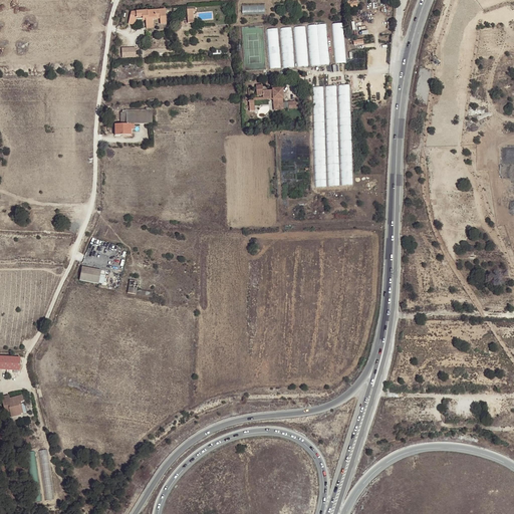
[(243,5),(243,14),(266,13),(265,4),(243,5)]
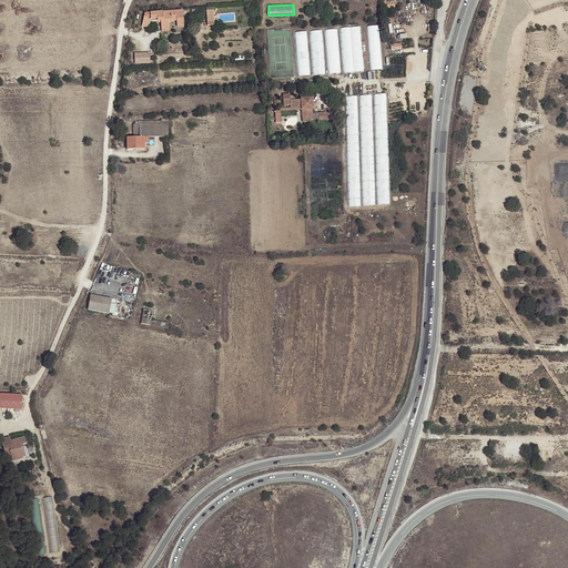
[(214,8),(206,8),(208,26),(214,24),(213,14),(213,13),(216,12),(216,10),(214,10),(214,8)]
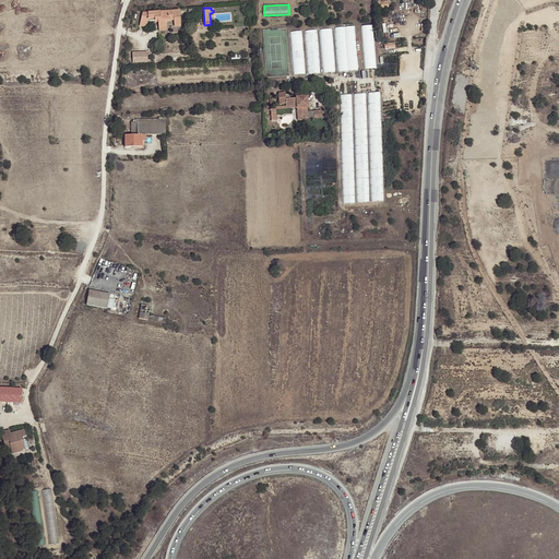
[(146,27),(149,21),(149,19),(155,19),(155,20),(158,21),(158,22),(158,28),(167,28),(166,26),(166,23),(166,21),(174,21),(175,26),(181,26),(180,11),(163,12),(143,13),(140,26),(146,27)]
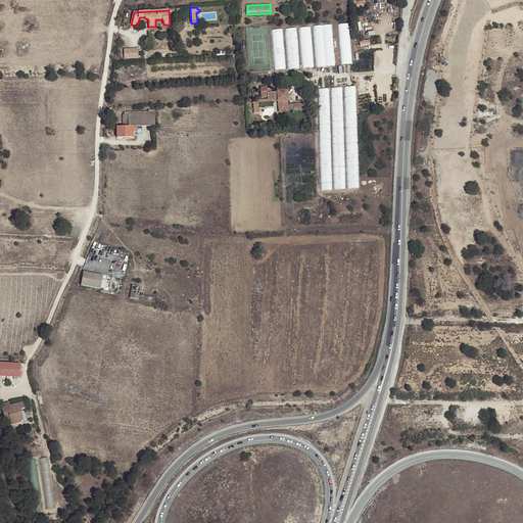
[(314,26),(316,66),(335,65),(332,24),(314,26)]
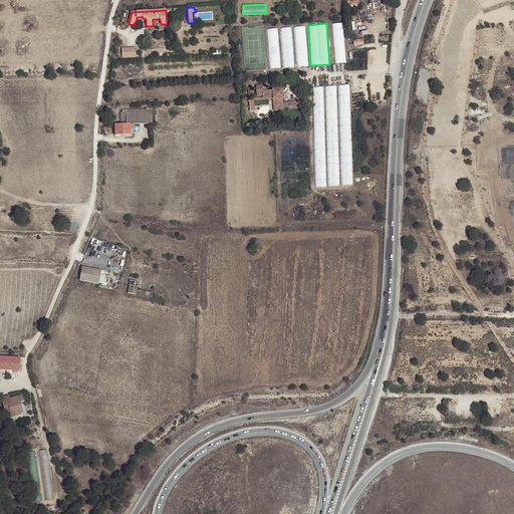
[(346,62),(343,23),(332,23),(335,63),(346,62)]
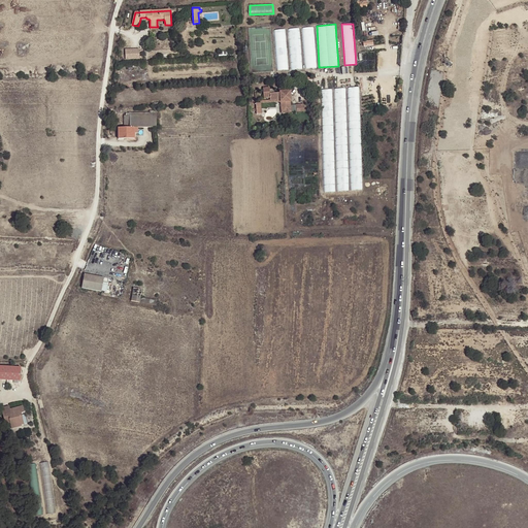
[(317,67),(314,27),(302,27),(305,68),(317,67)]
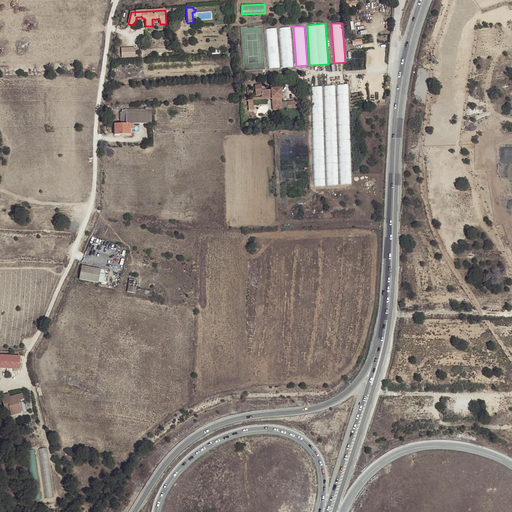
[(269,68),(279,67),(277,28),(266,29),(269,68)]
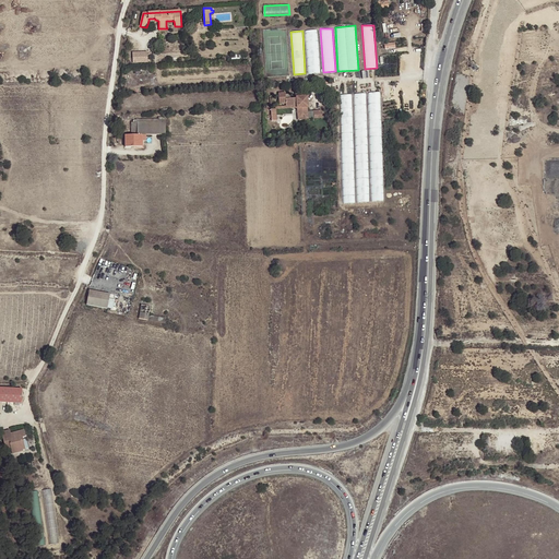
[(134,62),(150,62),(149,50),(133,51),(134,62)]
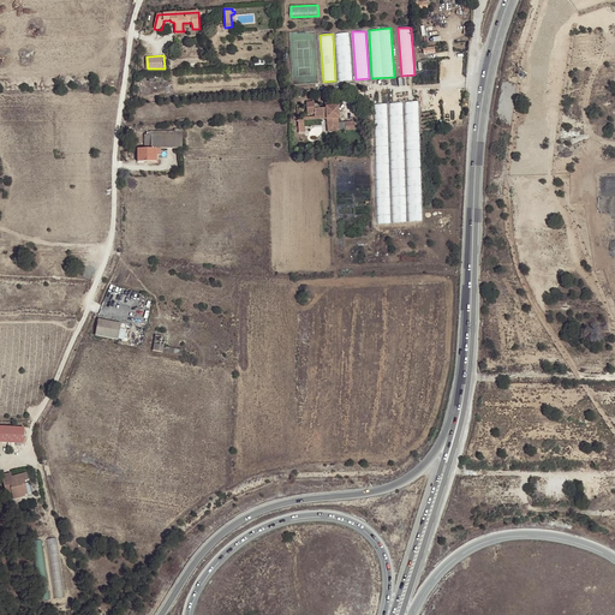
[(404,102),(389,102),(393,221),(423,221),(418,101),(404,101),(404,102)]
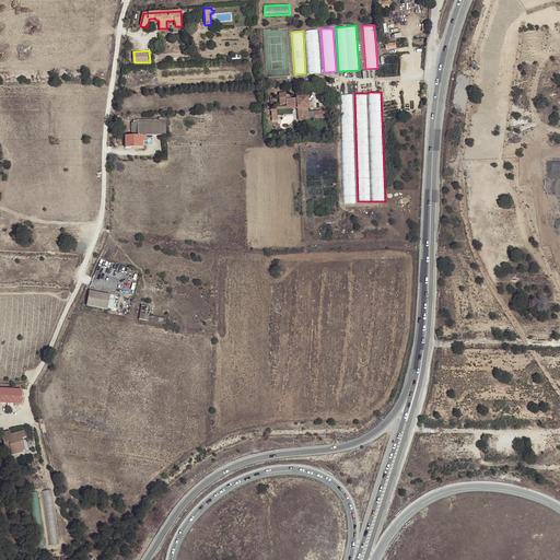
[(280,104),(287,104),(298,104),(298,108),(298,115),(303,115),(303,119),(307,119),(308,119),(315,118),(315,119),(323,118),(323,111),(314,112),(315,113),(308,114),(307,112),(307,107),(308,107),(307,96),(296,97),(296,98),(291,98),(291,94),(287,95),(286,93),(279,94),(280,104)]
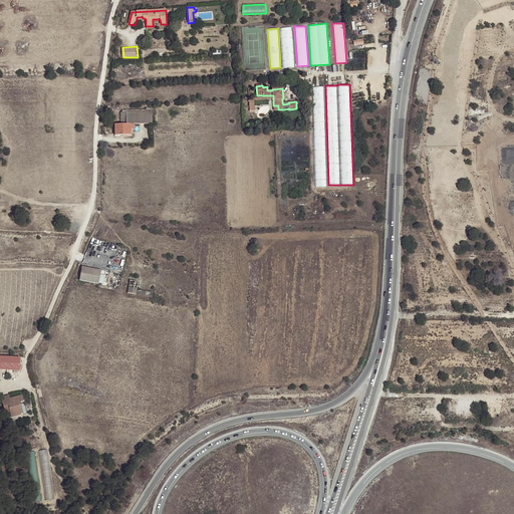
[(326,186),(323,86),(313,86),(316,186),(326,186)]
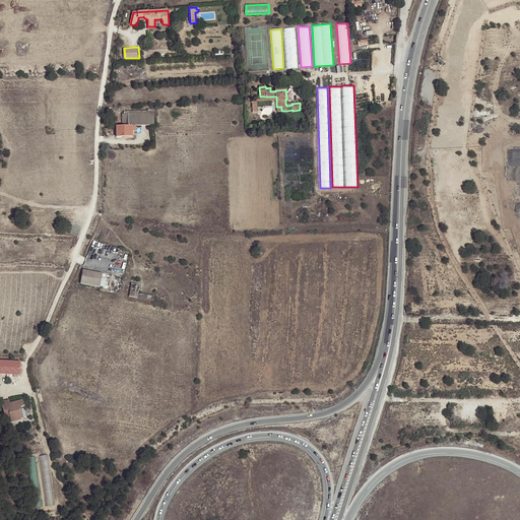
[(153,125),(153,110),(148,110),(148,111),(148,114),(128,114),(128,125),(128,126),(133,126),(135,126),(144,126),(153,125)]
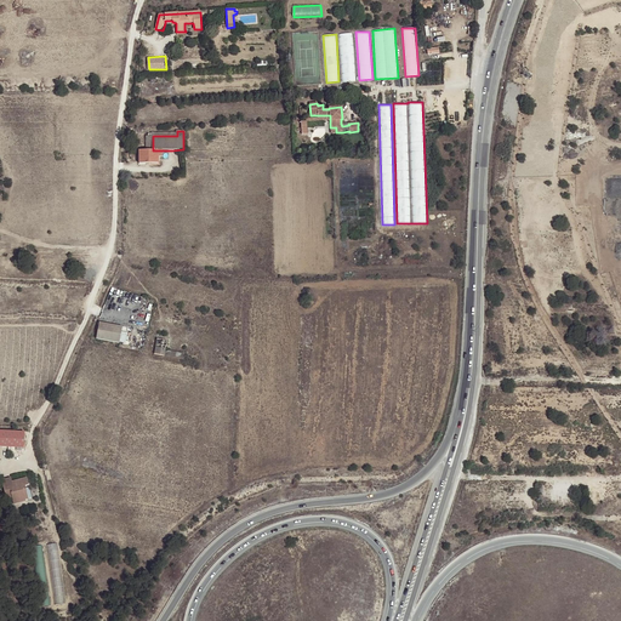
[(159,158),(159,151),(153,151),(146,151),(140,151),(140,164),(155,164),(159,164),(159,158)]
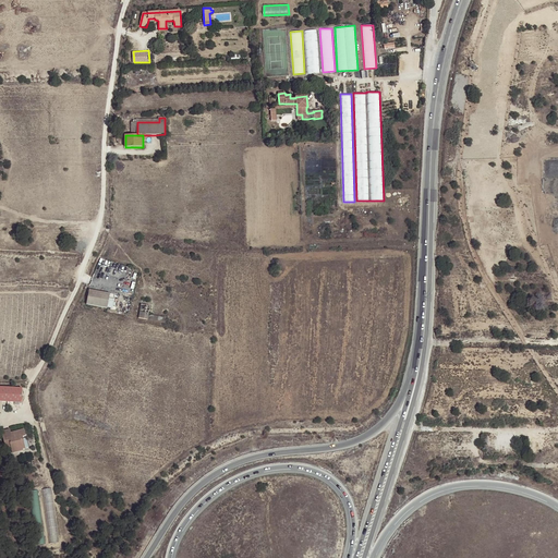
[(110,293),(89,289),(86,304),(107,308),(110,293)]
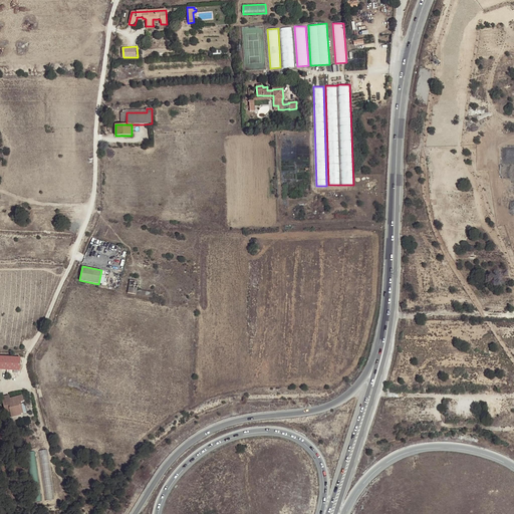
[(151,298),(152,292),(148,292),(148,291),(137,289),(136,295),(151,298)]
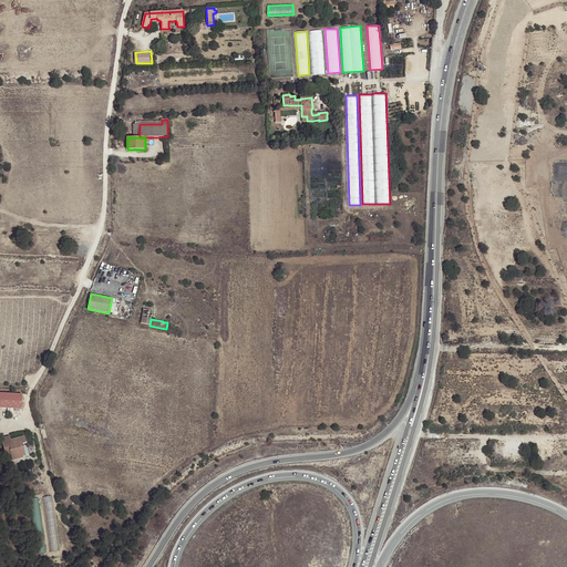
[(22,394),(0,393),(0,408),(22,409),(22,394)]
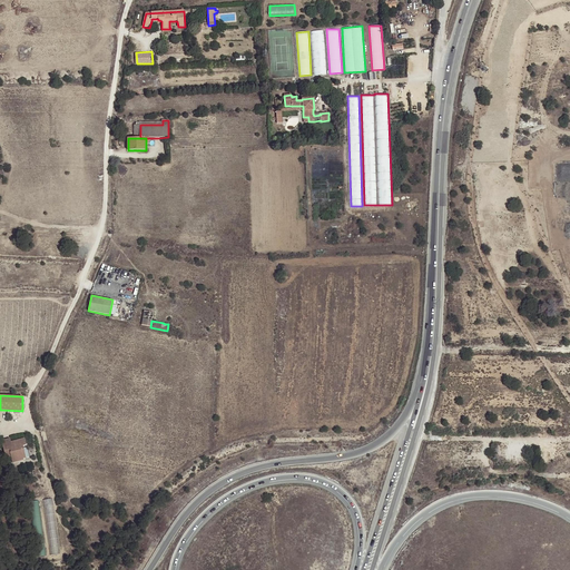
[(22,453),(25,453),(23,448),(20,449),(20,446),(23,445),(26,445),(25,439),(11,442),(10,439),(1,441),(6,458),(11,457),(12,462),(23,460),(23,458),(22,453)]
